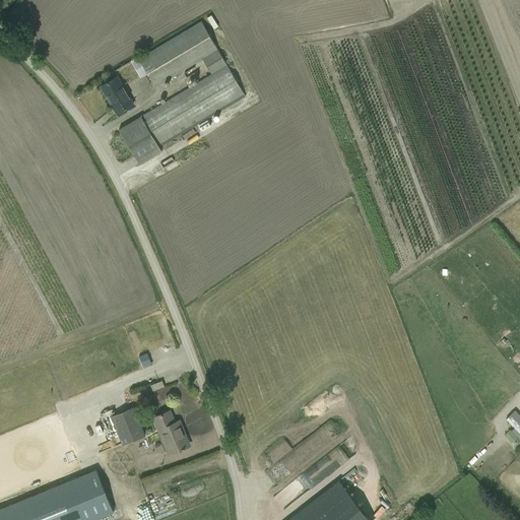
[(215,18),(224,29),(231,24),(222,13),(215,18)]
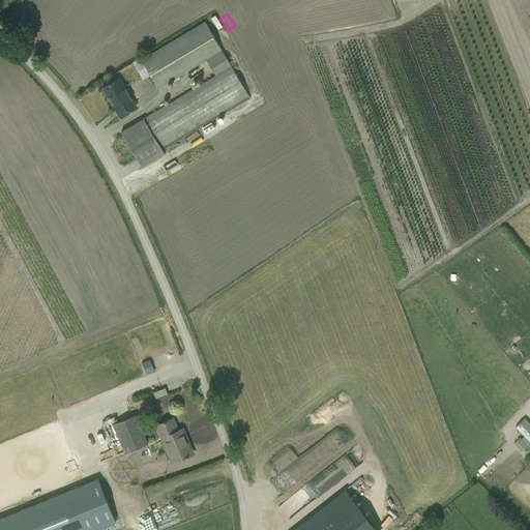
[(215,76),(121,133),(142,168),(151,163),(165,154),(163,151),(251,98),(248,95),(205,22),(150,55),(141,60),(157,88),(206,60),(215,76)]
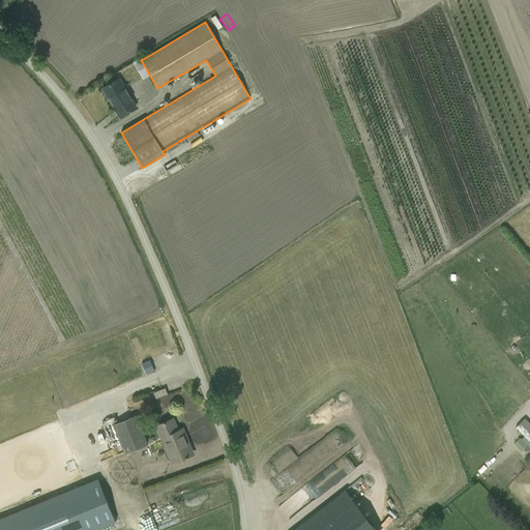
[(119,117),(136,107),(119,78),(101,88),(119,117)]
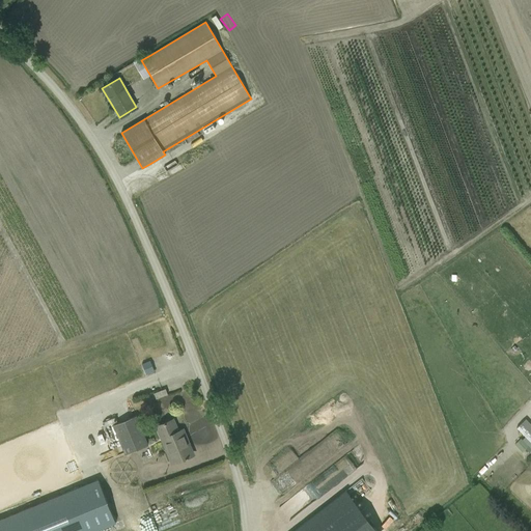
[(266,111),(277,106),(275,102),(263,107),(266,111)]
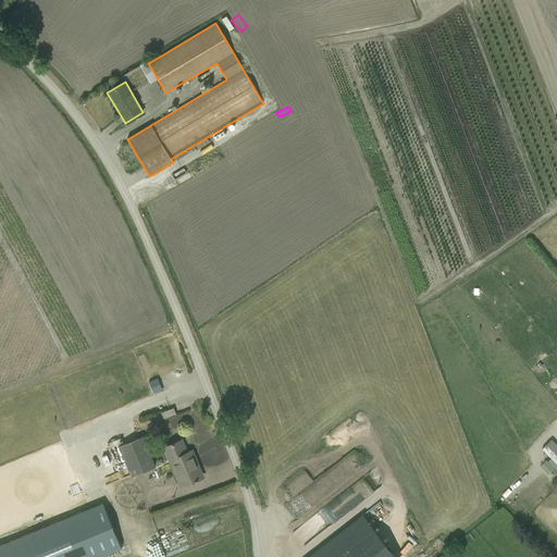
[(221,137),(226,144),(238,132),(233,126),(221,137)]
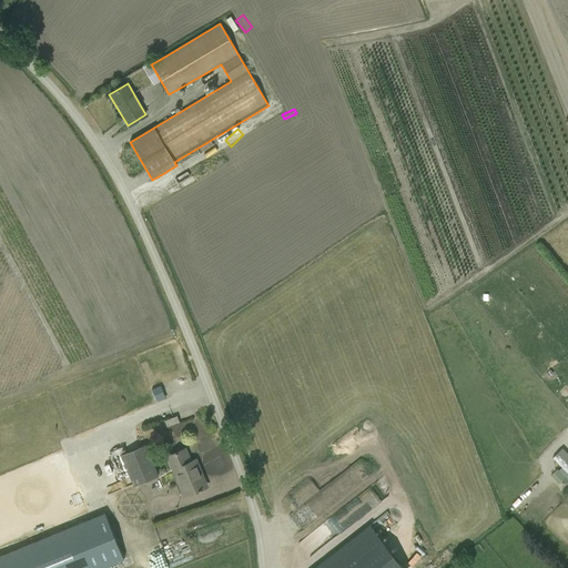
[(196,190),(209,181),(201,170),(189,179),(196,190)]
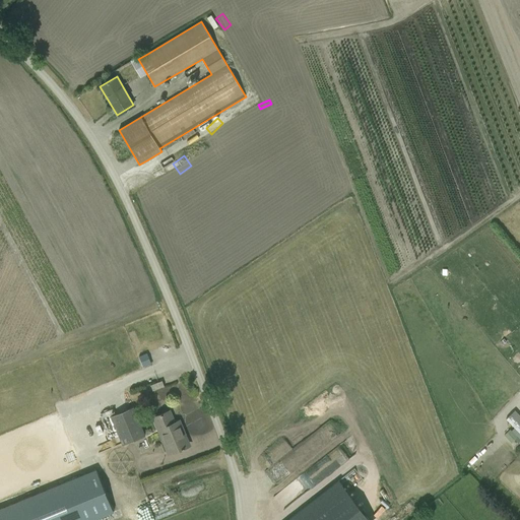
[(150,364),(146,353),(139,356),(143,367),(150,364)]
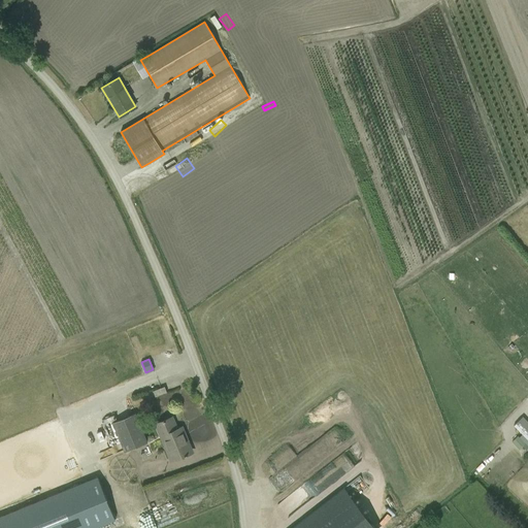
[(165,389),(167,396),(178,393),(176,386),(165,389)]
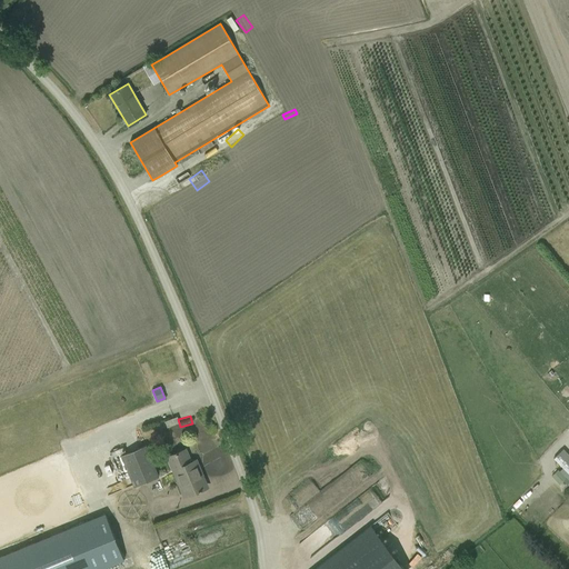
[(179,422),(177,417),(165,421),(167,427),(179,422)]
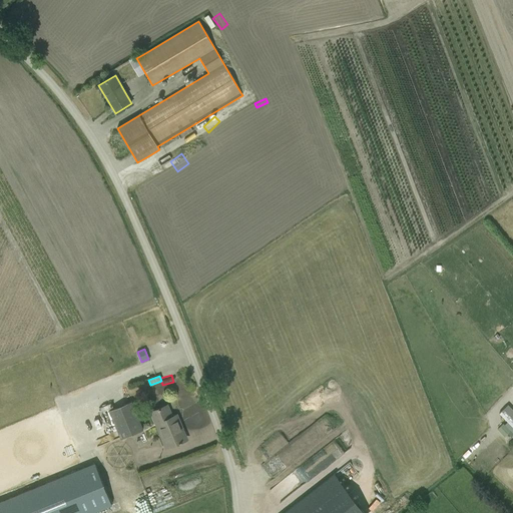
[(131,402),(108,411),(115,426),(120,438),(120,440),(143,430),(131,402)]
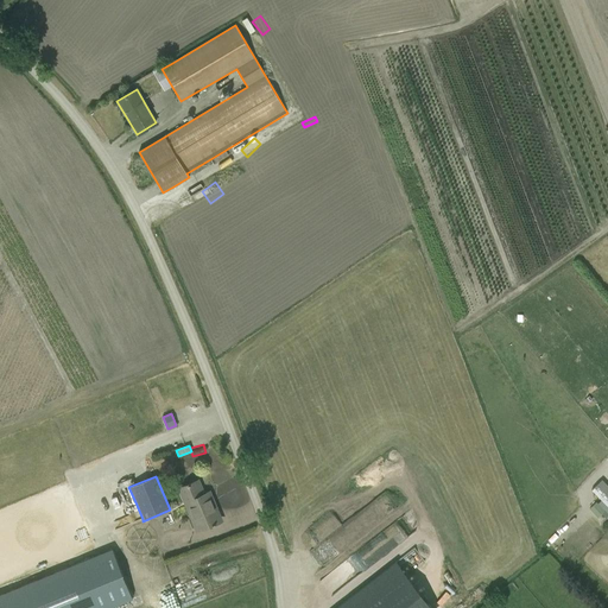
[(196,531),(208,526),(213,525),(215,524),(220,521),(211,502),(214,502),(209,492),(204,494),(198,480),(188,485),(179,488),(196,531)]
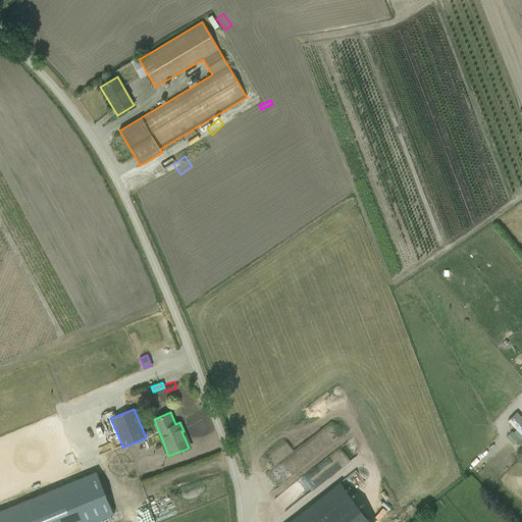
[(521,418),(516,412),(508,421),(521,435),(521,418)]
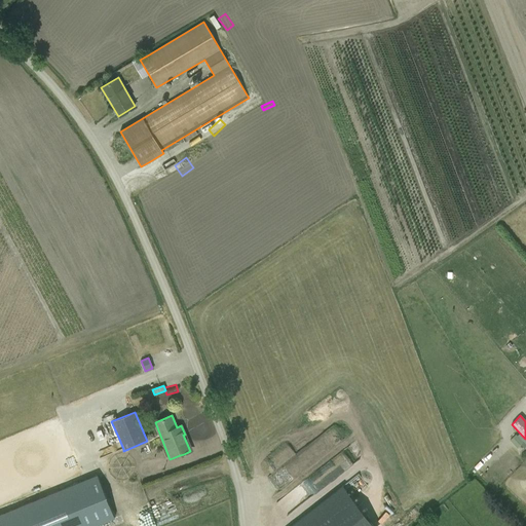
[(515,435),(510,441),(518,448),(521,445),(523,443),(515,435)]
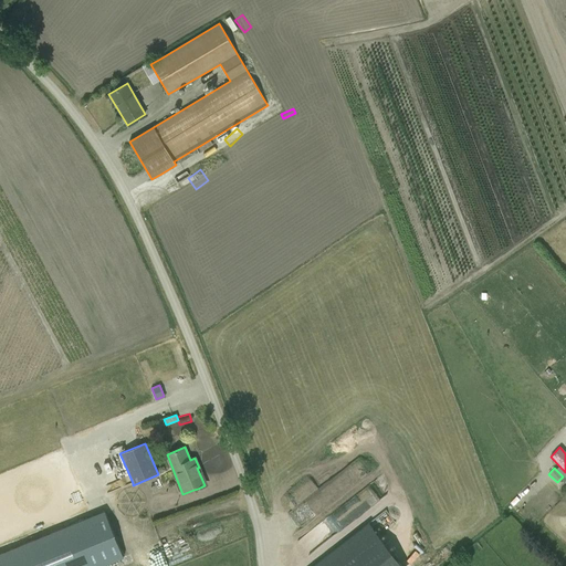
[(308,492),(290,506),(297,515),(315,501),(308,492)]
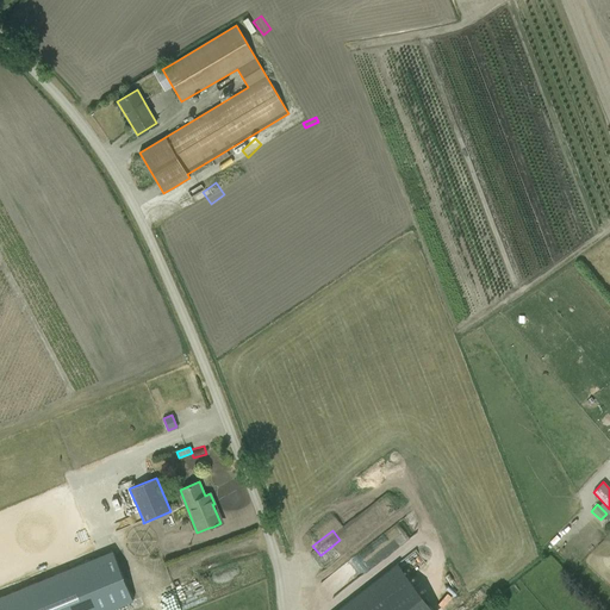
[(0,609),(109,609),(132,601),(112,551),(78,565),(4,595),(0,596),(0,609)]
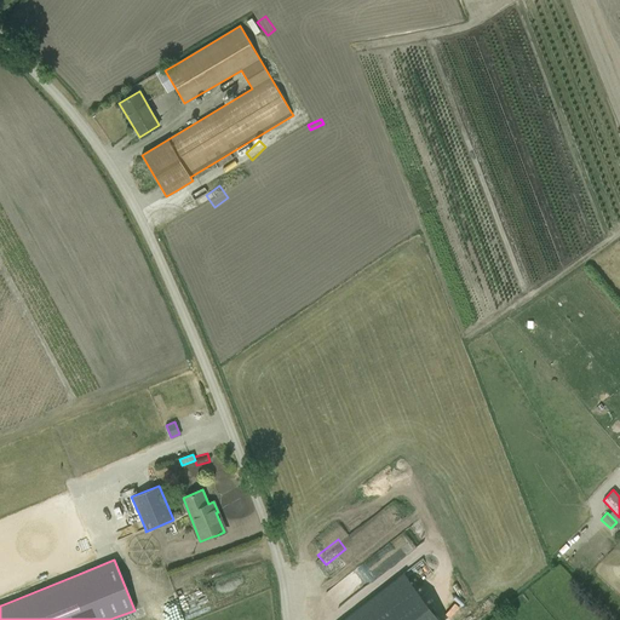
[(436,619),(400,574),(342,619),(436,619)]
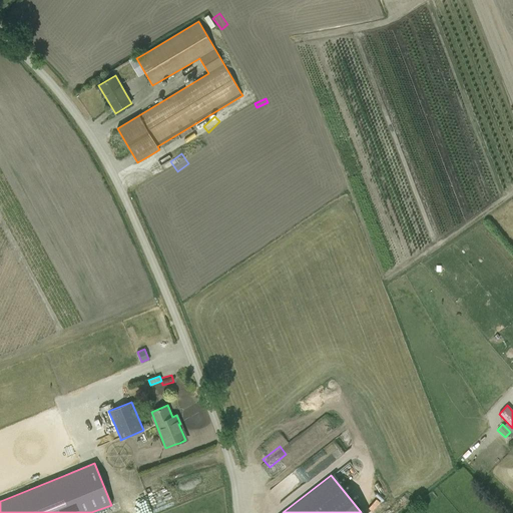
[(287,500),(302,491),(296,481),(281,489),(287,500)]
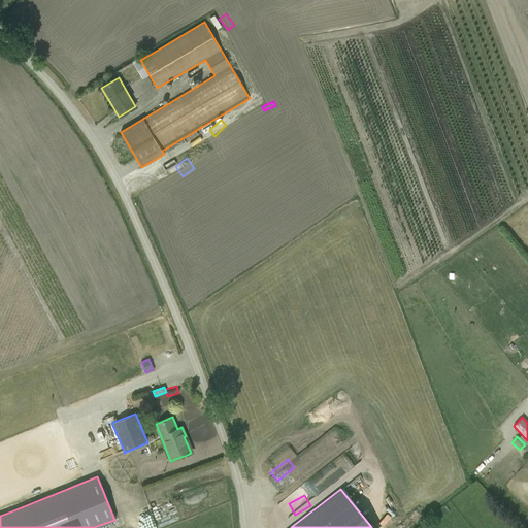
[(163,508),(150,512),(153,527),(156,527),(166,526),(163,508)]
